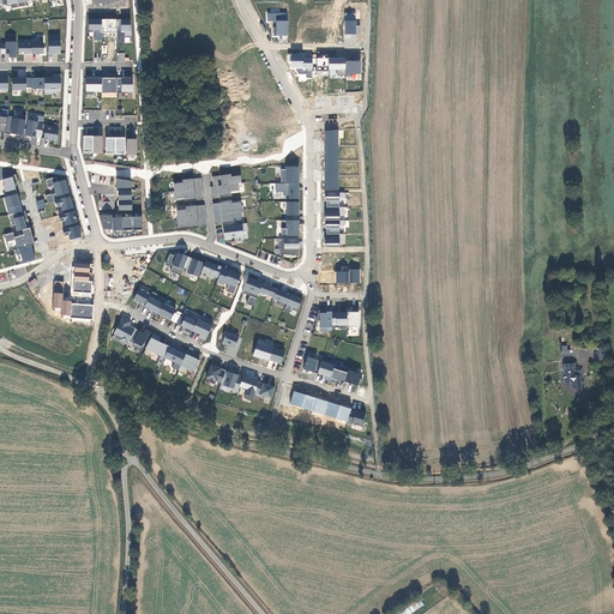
[(287,12),(268,12),(268,22),(276,22),(276,35),(288,36),(287,12)]
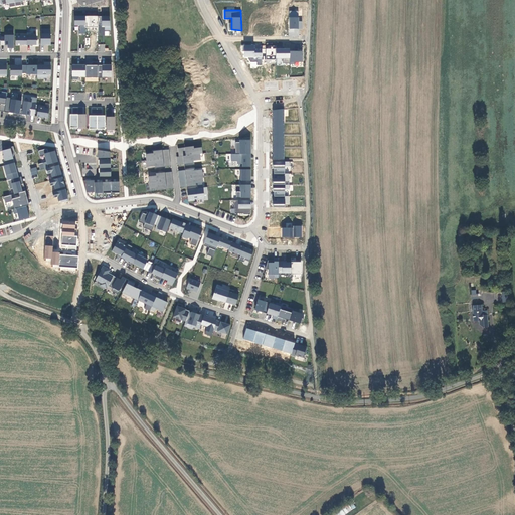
[(86,16),(74,16),(74,26),(74,30),(78,30),(78,35),(86,34),(86,28),(86,16)]
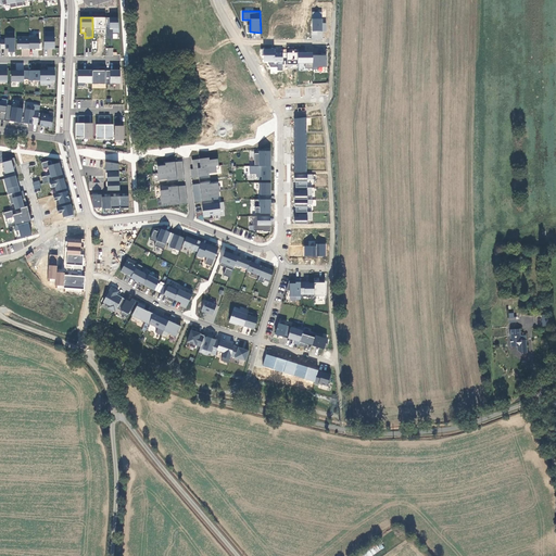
[(105,17),(92,17),(92,30),(97,30),(97,34),(105,34),(105,26),(105,17)]
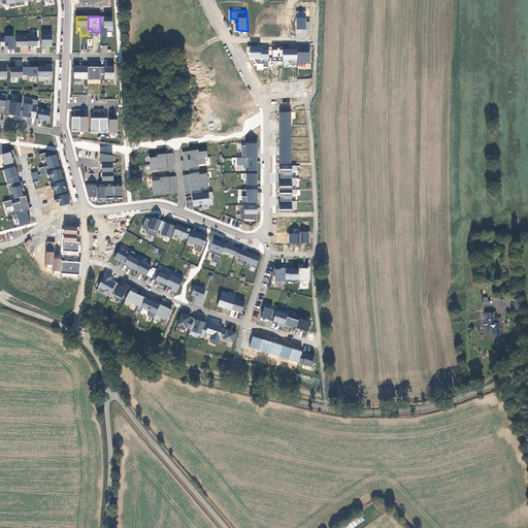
[(111,17),(100,17),(100,25),(104,25),(104,28),(107,28),(107,37),(112,37),(113,32),(111,17)]
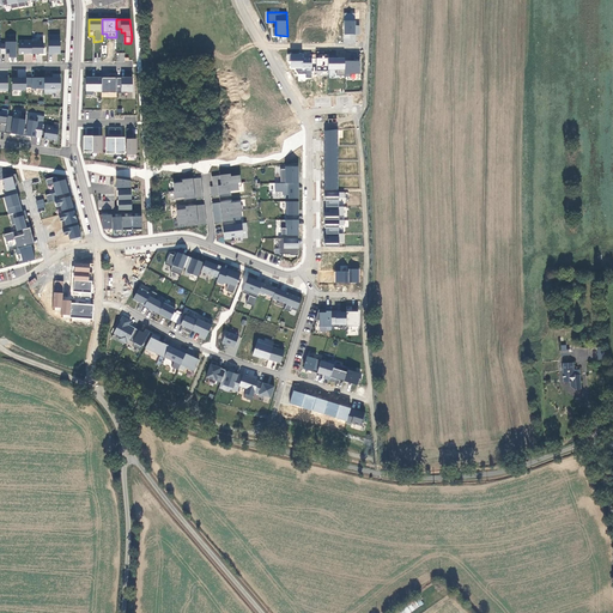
[(356,20),(344,20),(344,35),(359,35),(359,25),(356,25),(356,20)]
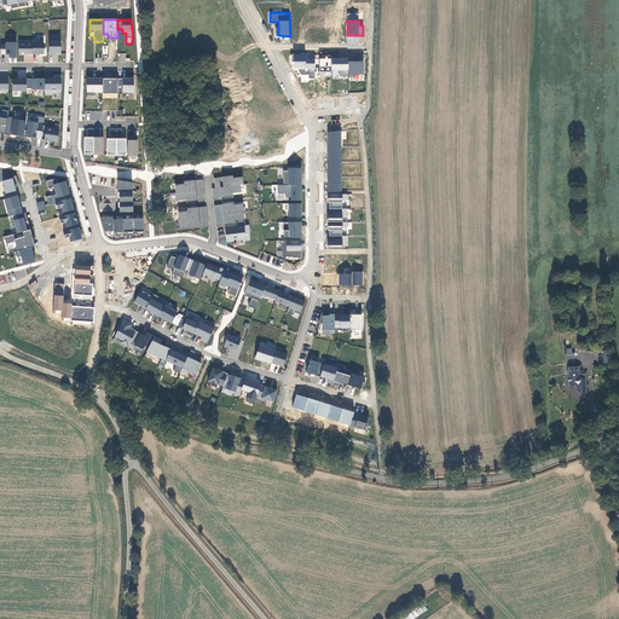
[(10,58),(17,58),(17,40),(6,40),(6,44),(1,44),(0,55),(9,55),(10,58)]
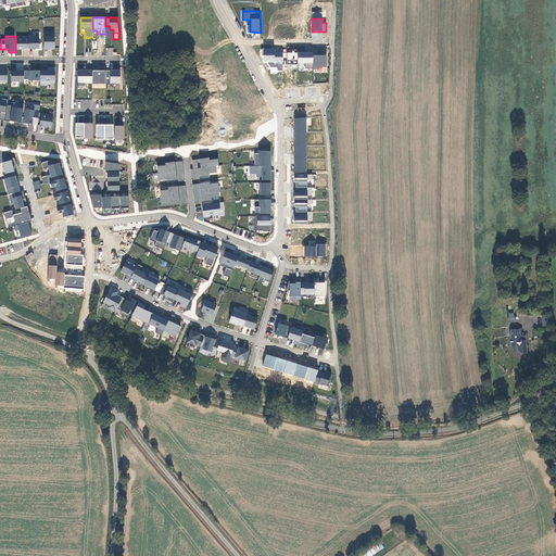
[(17,49),(29,49),(29,37),(17,37),(17,49)]
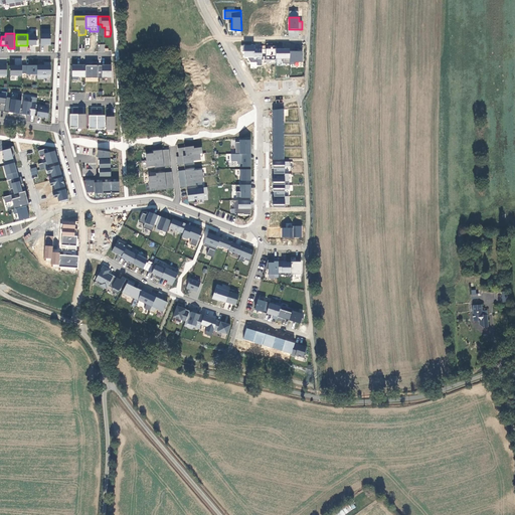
[(27,45),(36,45),(36,34),(27,34),(27,45)]
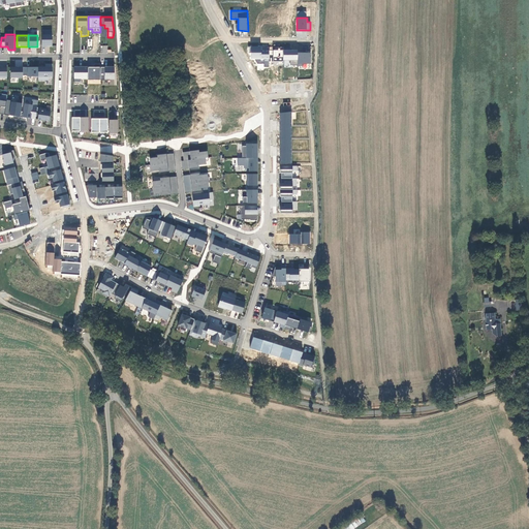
[(41,35),(41,47),(52,47),(53,35),(41,35)]
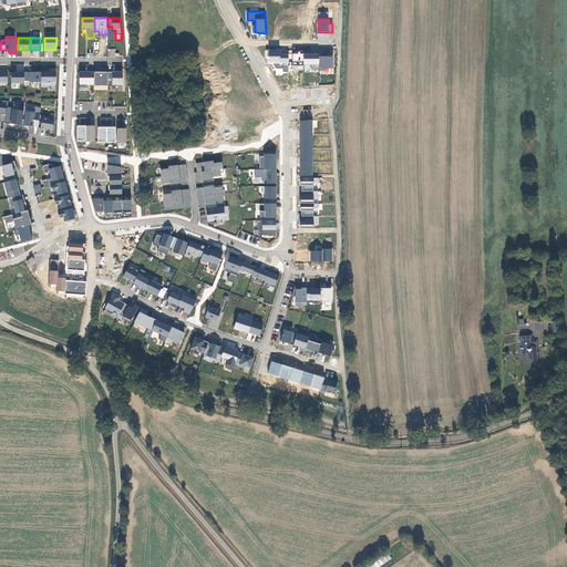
[(280,50),(269,50),(269,63),(289,63),(288,53),(280,53),(280,50)]
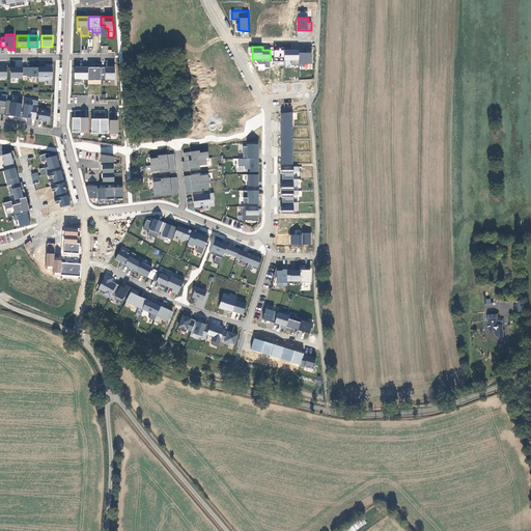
[(285,50),(270,50),(271,59),(270,62),(284,62),(284,60),(285,50)]
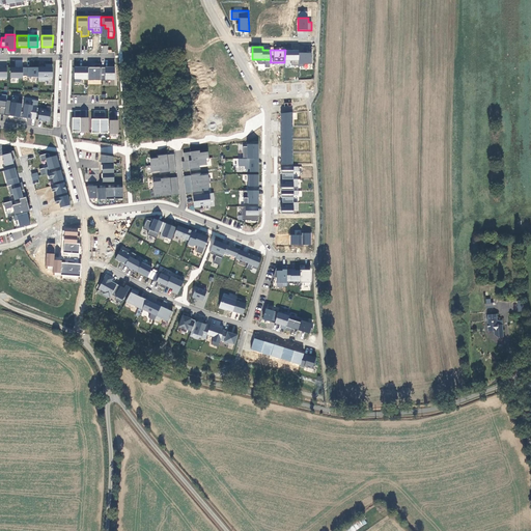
[(299,50),(285,50),(284,60),(299,60),(299,52),(299,50)]
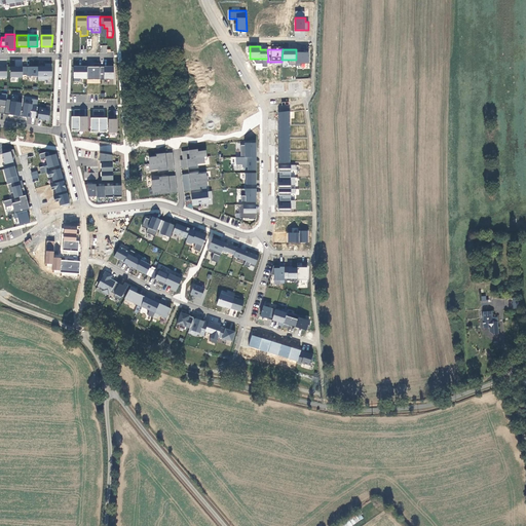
[(309,52),(296,51),(296,60),(296,66),(301,66),(301,64),(309,64),(309,52)]
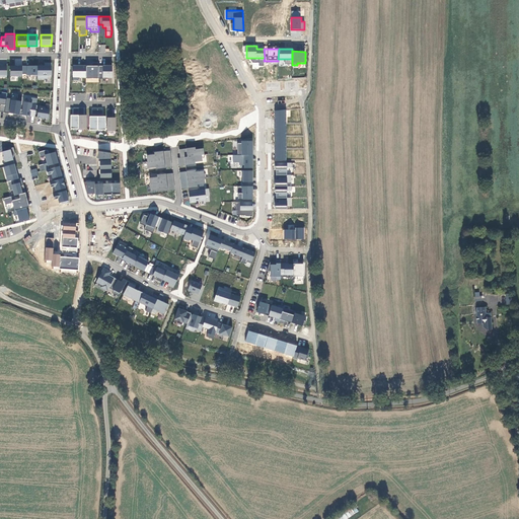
[(22,66),(10,65),(10,76),(21,77),(22,74),(22,66)]
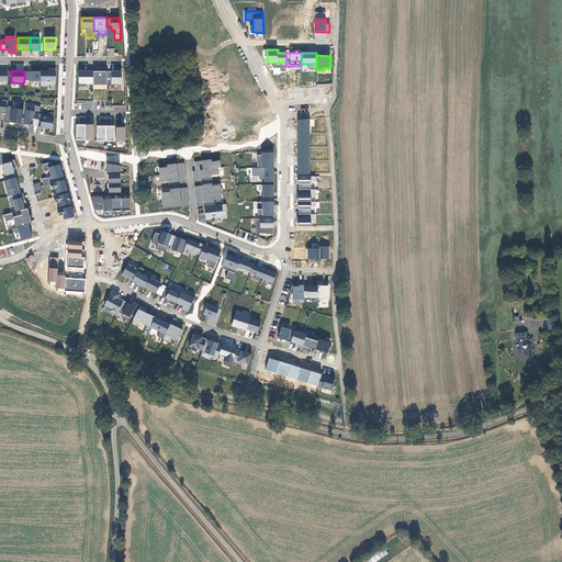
[(41,71),(24,71),(24,80),(29,80),(30,81),(41,81),(41,71)]
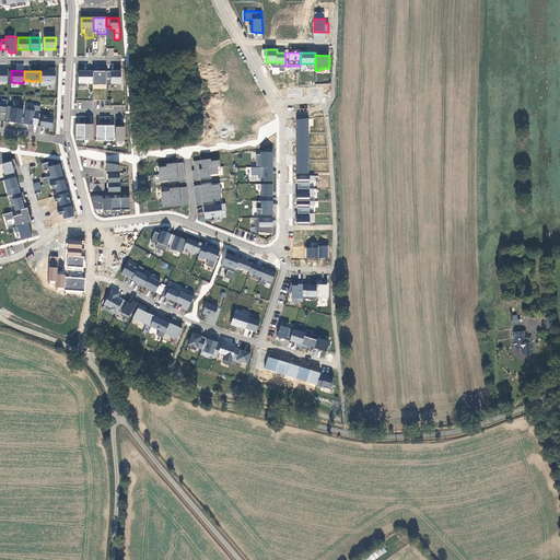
[(41,71),(41,81),(56,82),(56,71),(41,71)]
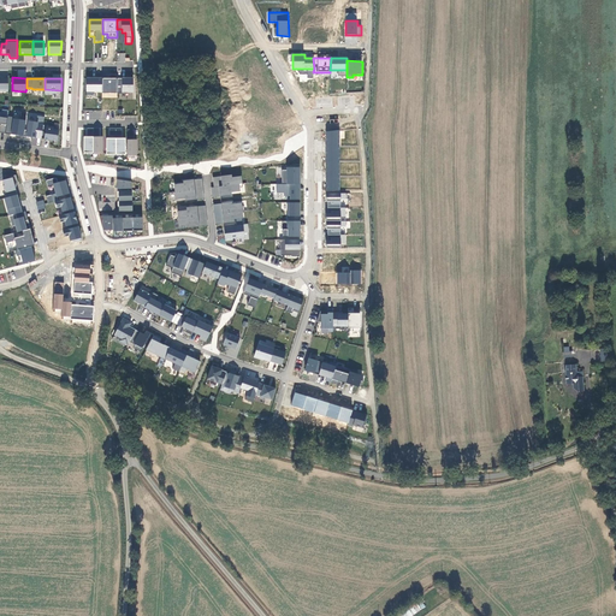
[(104,78),(87,78),(87,86),(87,95),(94,95),(94,92),(102,92),(102,86),(104,78)]
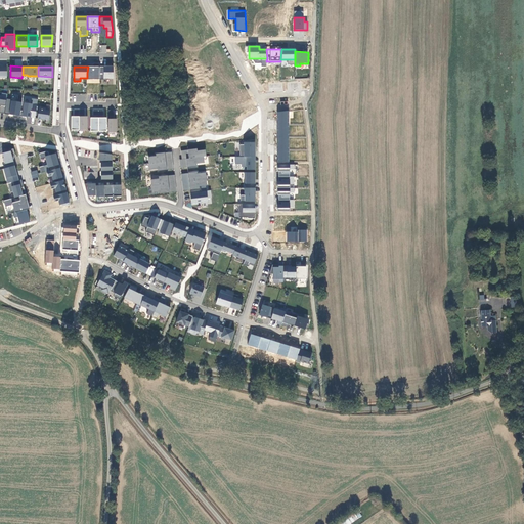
[(99,67),(88,67),(87,78),(88,84),(99,84),(99,79),(99,67)]
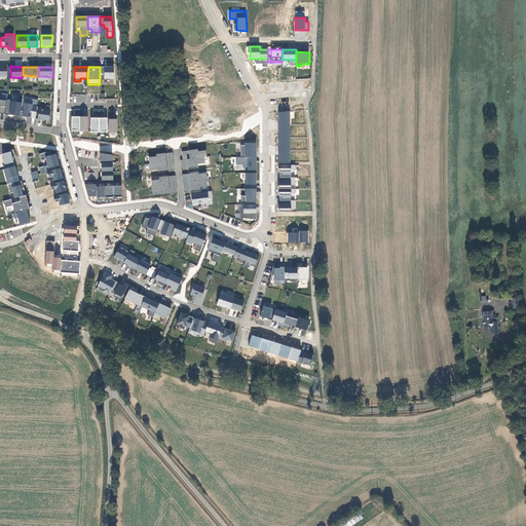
[(114,67),(100,67),(100,79),(114,80),(114,67)]
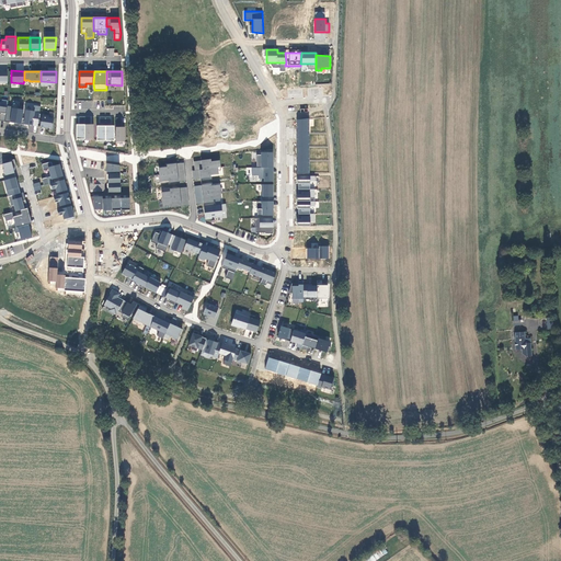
[(0,119),(0,121),(10,122),(12,109),(12,106),(7,106),(7,107),(0,106),(0,113),(1,114),(0,119)]
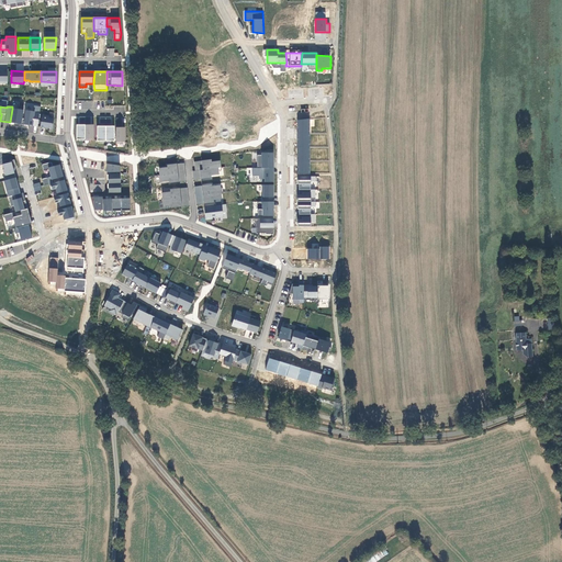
[(10,122),(21,124),(23,110),(12,109),(10,122)]
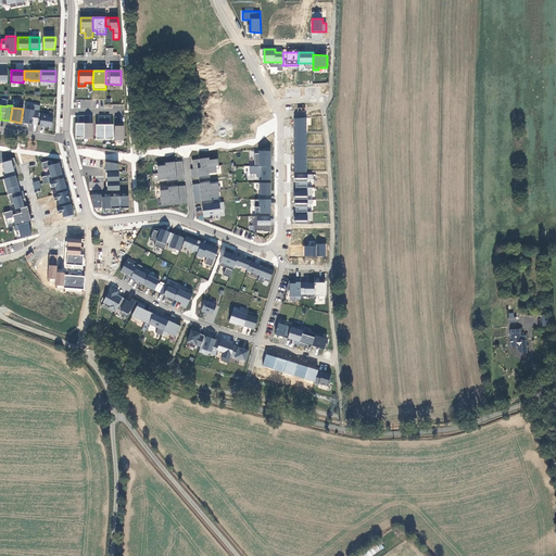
[(24,123),(38,126),(39,117),(34,117),(35,111),(25,110),(24,123)]
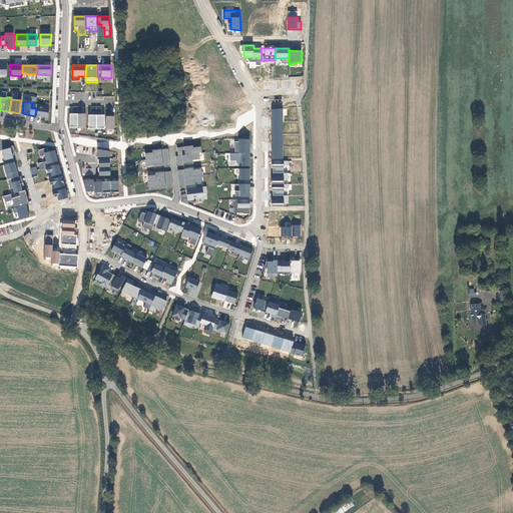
[(37,115),(48,117),(50,108),(38,106),(37,115)]
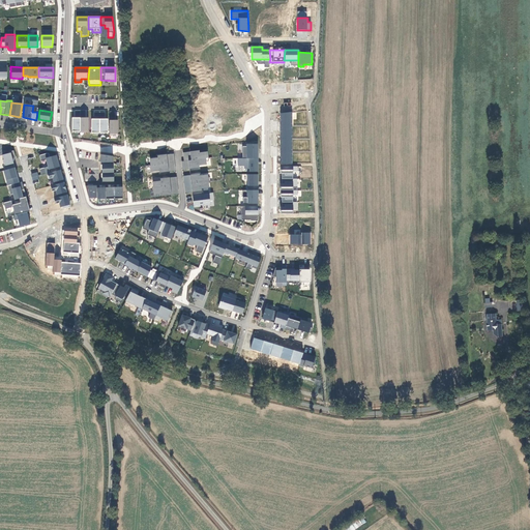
[(80,118),(71,117),(71,131),(81,131),(80,118)]
